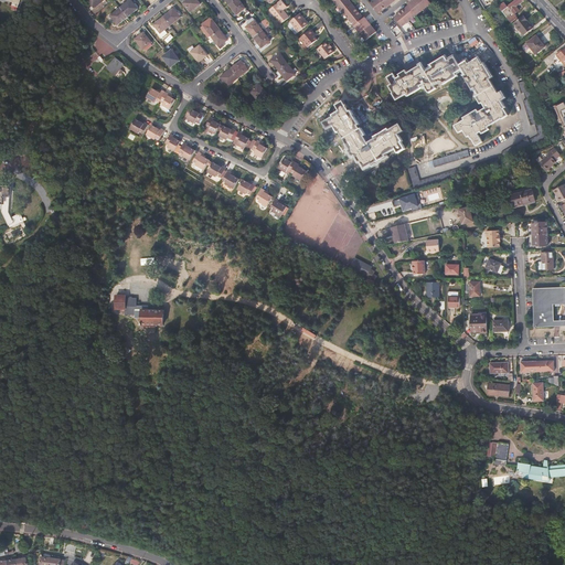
[(128,0),(119,7),(127,17),(138,9),(129,0),(128,0)]
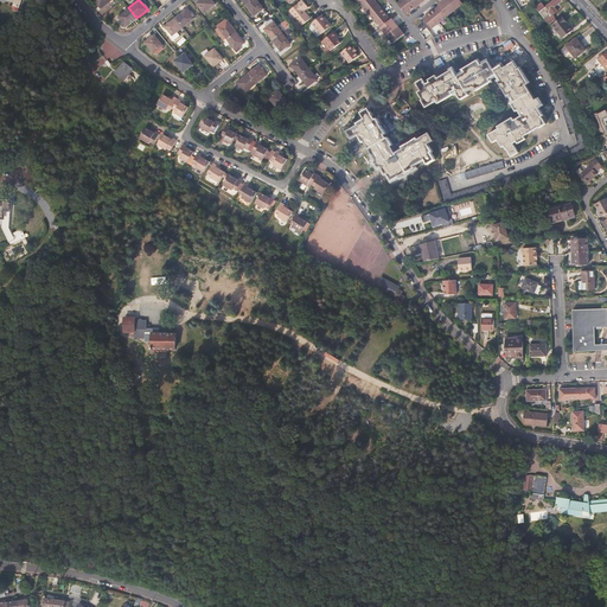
[(211,0),(200,0),(197,4),(204,14),(215,5),(211,0)]
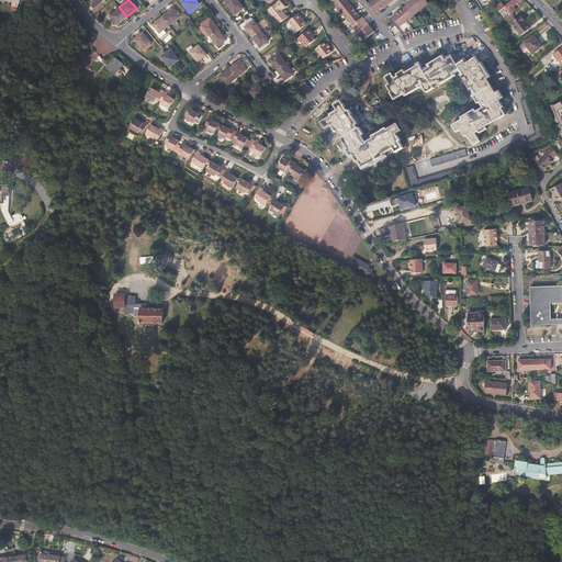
[(237,0),(234,0),(227,6),(236,17),(244,9),(237,0)]
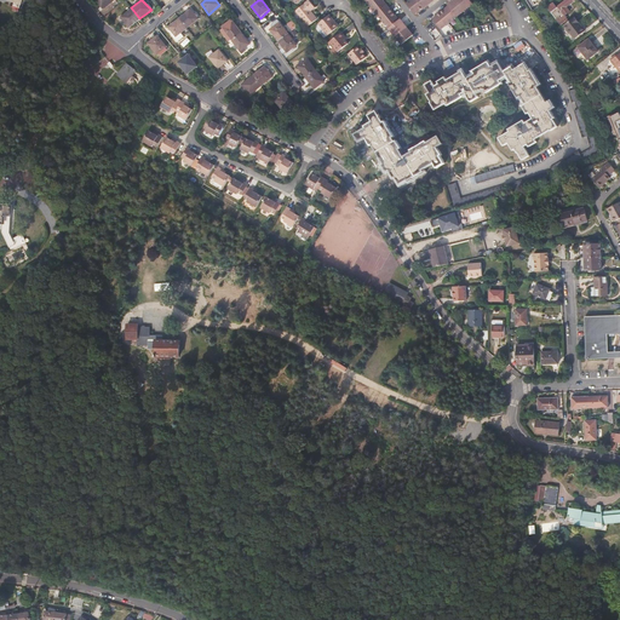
[(309,0),(296,10),(308,26),(316,19),(310,11),(315,7),(309,0)]
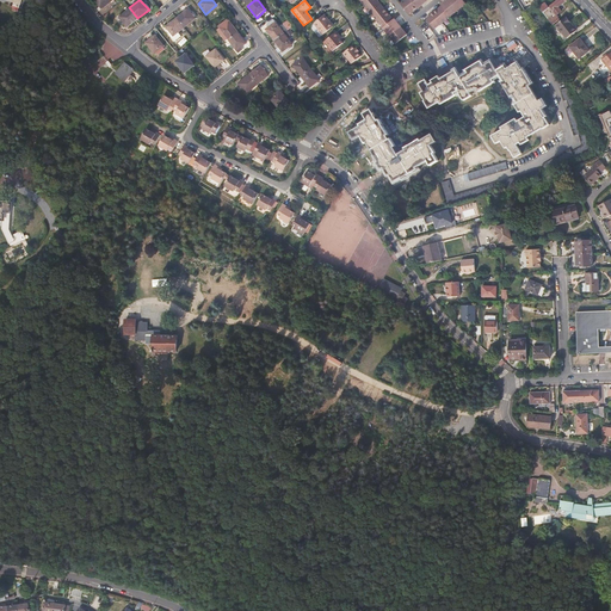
[(360,0),(395,43),(407,35),(400,26),(394,18),(393,19),(389,14),(390,14),(384,7),(384,8),(377,0),(360,0)]
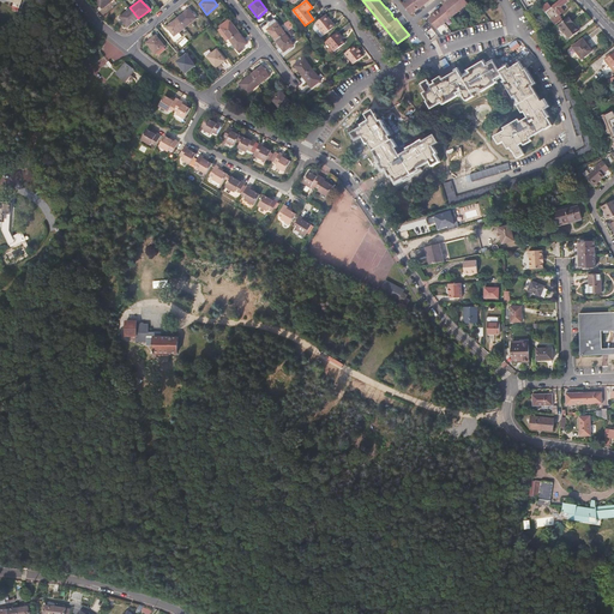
[(405,0),(402,2),(410,13),(415,10),(416,11),(419,7),(420,8),(429,0),(405,0)]
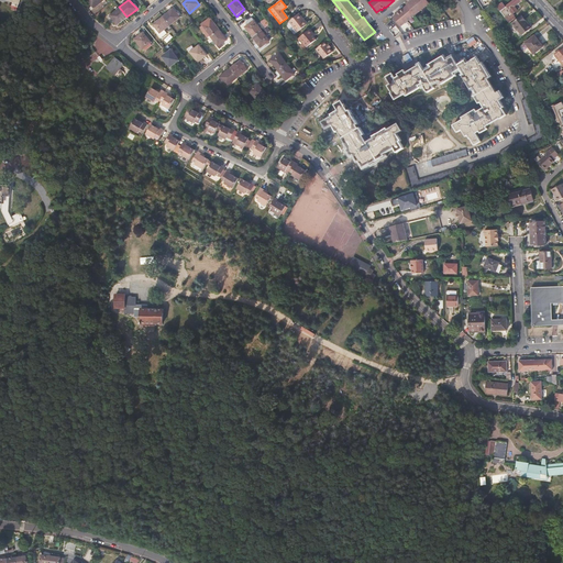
[(415,14),(429,3),(427,0),(411,0),(406,4),(407,4),(403,8),(396,13),(397,13),(393,17),(400,26),(415,14)]
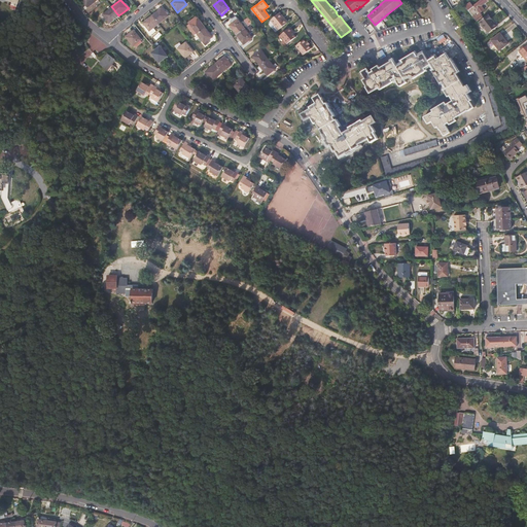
[(484,18),(481,13),(486,9),(483,6),(489,1),(487,0),(480,0),(472,6),(470,2),(465,6),(477,22),(479,21),(484,18)]
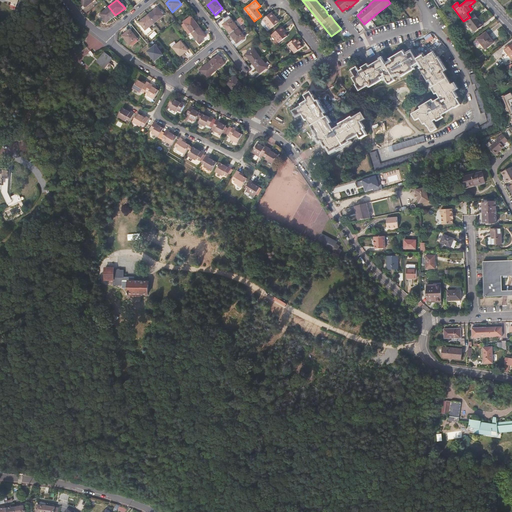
[(106,23),(115,15),(108,6),(98,15),(106,23)]
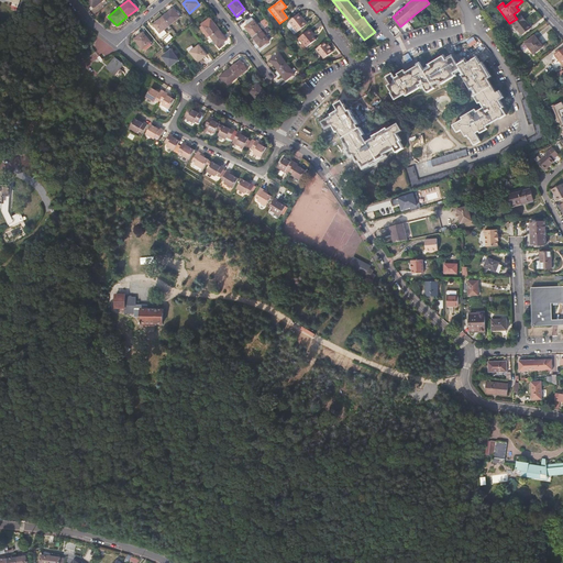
[(173,9),(163,17),(170,26),(180,18),(173,9)]
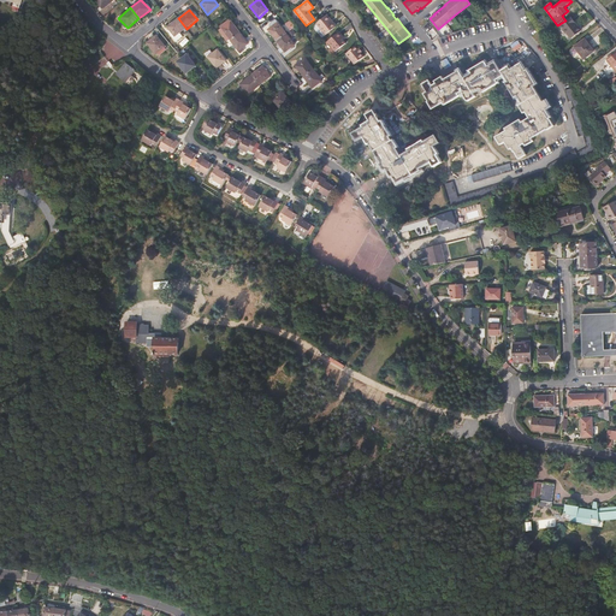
[(325,16),(317,24),(326,36),(336,29),(325,16)]
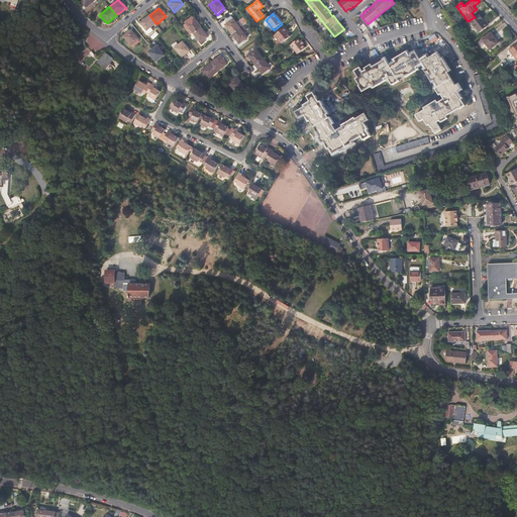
[(487,26),(478,14),(475,17),(470,20),(479,32),(487,26)]
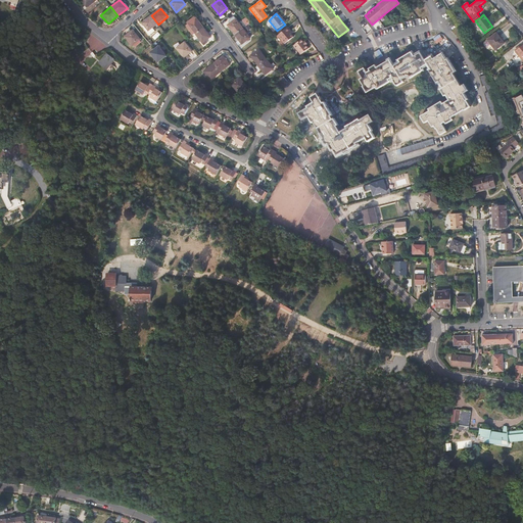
[(158,25),(151,15),(142,24),(148,32),(158,25)]
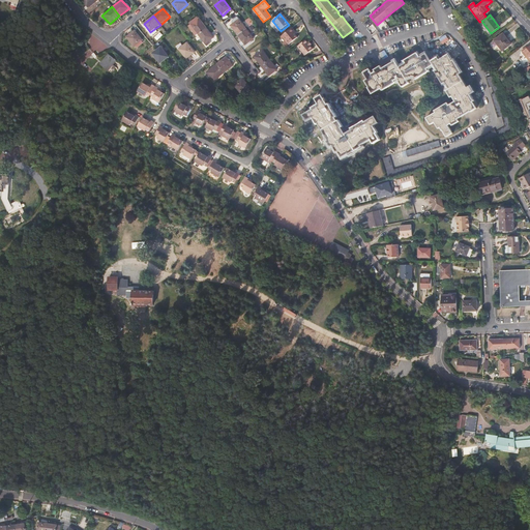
[(249,26),(255,22),(249,17),(245,21),(249,26)]
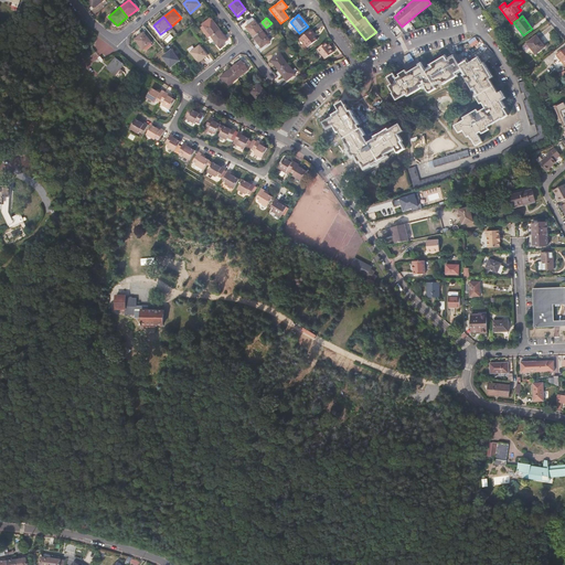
[(211,36),(220,30),(210,19),(200,27),(209,39),(211,36)]
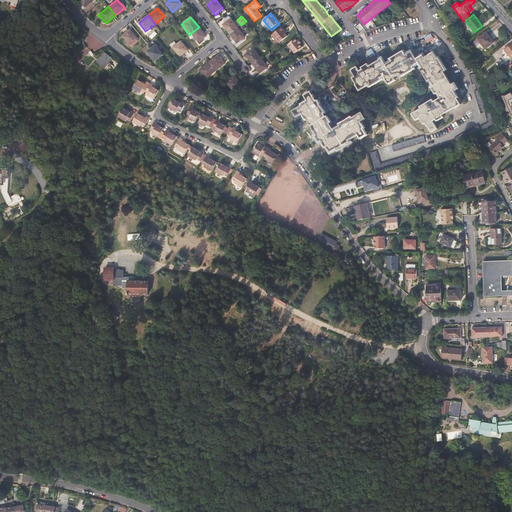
[(222,25),(230,35),(238,28),(230,19),(222,25)]
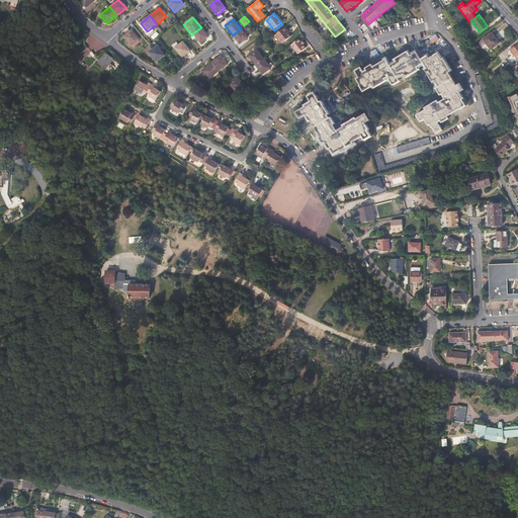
[(364,23),(358,27),(363,33),(369,29),(364,23)]
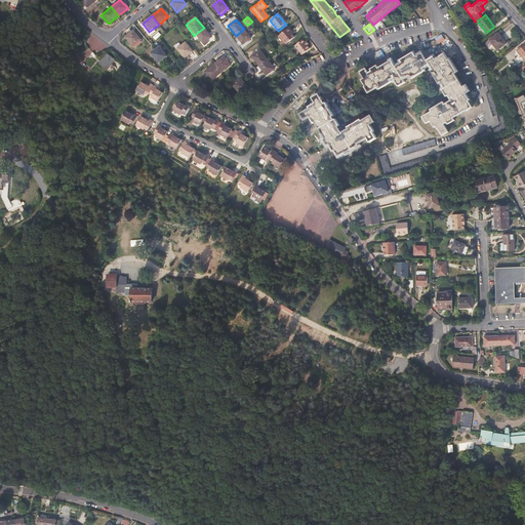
[(289,27),(278,36),(285,44),(294,37),(290,32),(292,31),(289,27)]
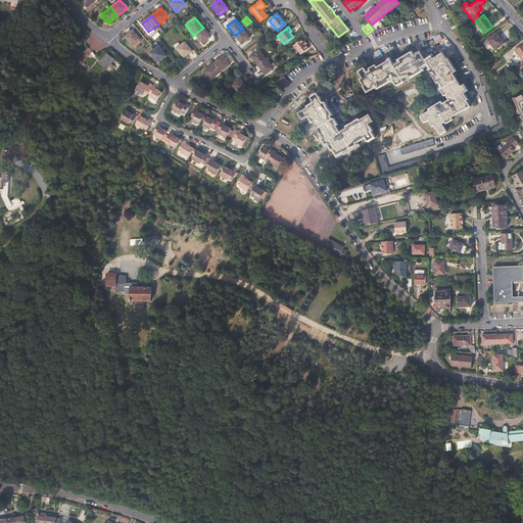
[(210,38),(203,28),(195,34),(202,44),(210,38)]
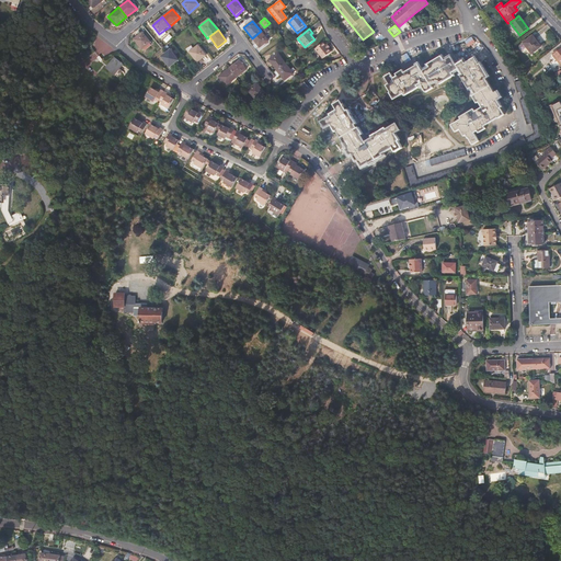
[(261,31),(252,38),(260,48),(268,42),(261,31)]
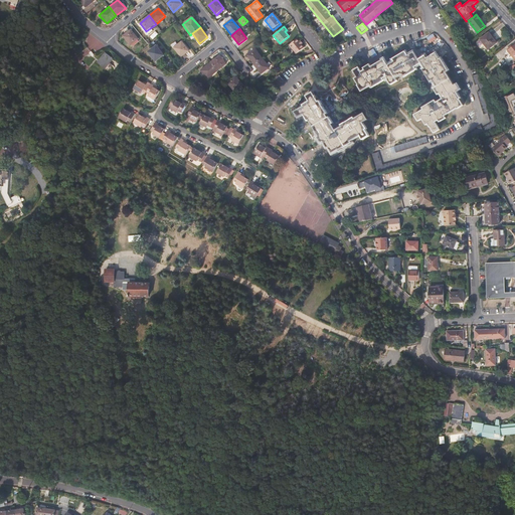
[(131,30),(123,37),(130,46),(138,40),(131,30)]
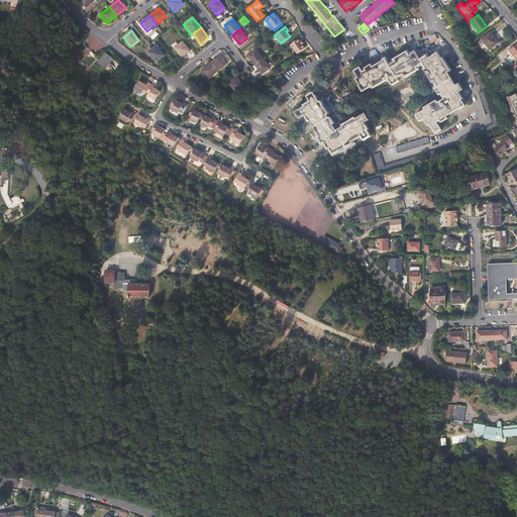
[(490,32),(482,38),(489,49),(497,43),(490,32)]
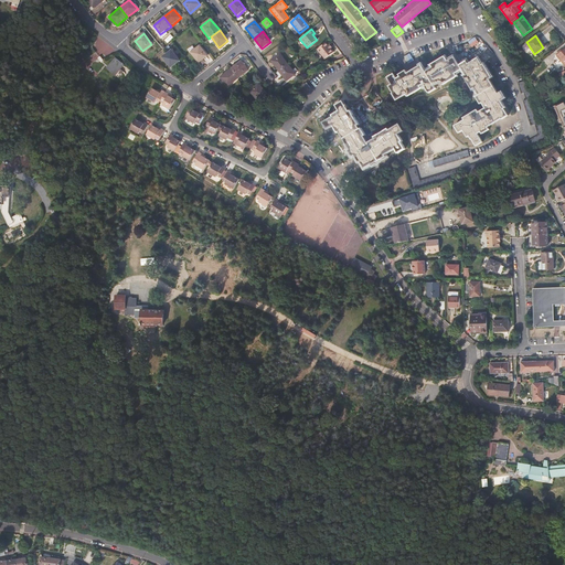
[(329,45),(326,42),(317,49),(324,59),(333,51),(331,49),(330,49),(328,45),(329,45)]
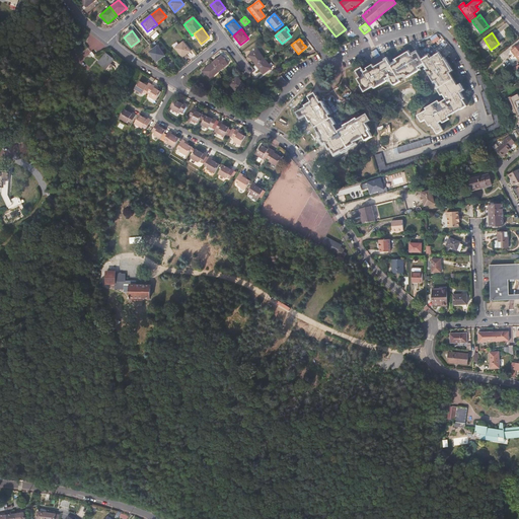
[(184,44),(176,51),(184,59),(193,53),(184,44)]
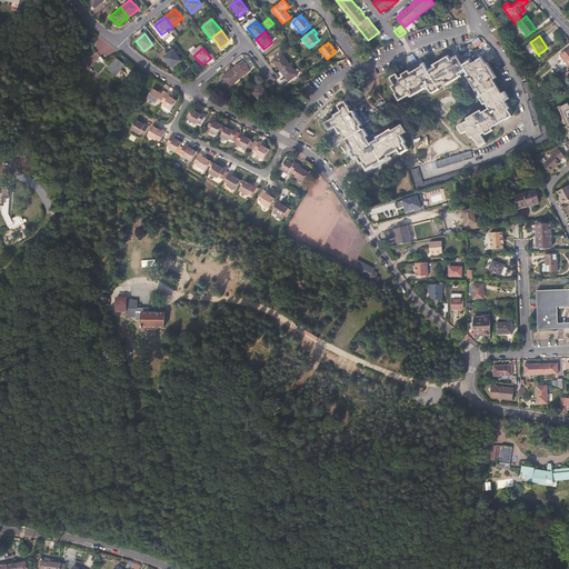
[(567,65),(568,63),(568,49),(566,51),(565,50),(559,53),(567,65)]
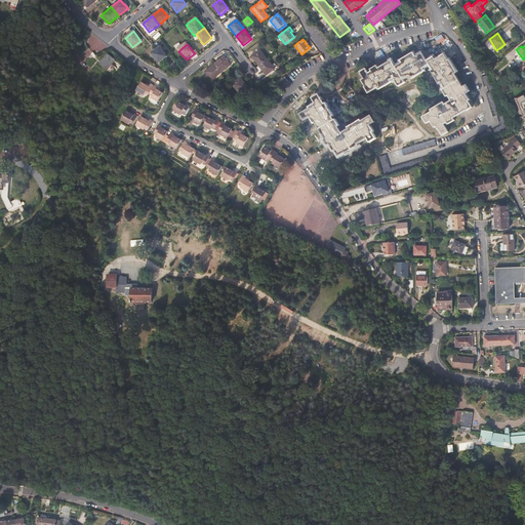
[(160,47),(151,53),(159,64),(167,56),(160,47)]
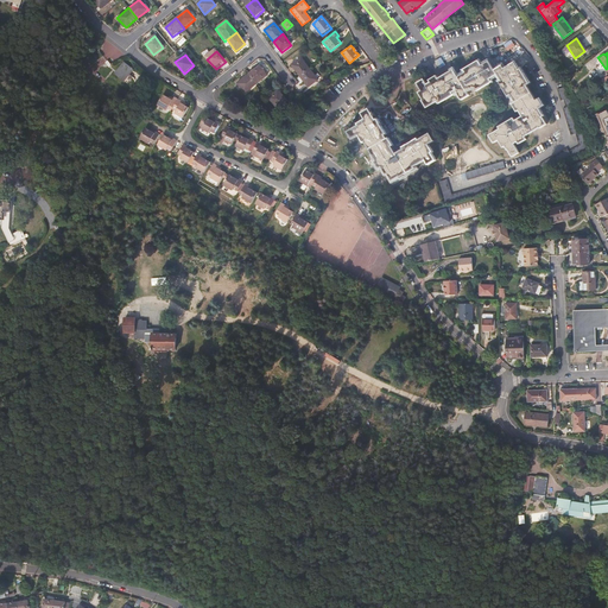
[(291,65),(299,77),(309,69),(301,58),(291,65)]
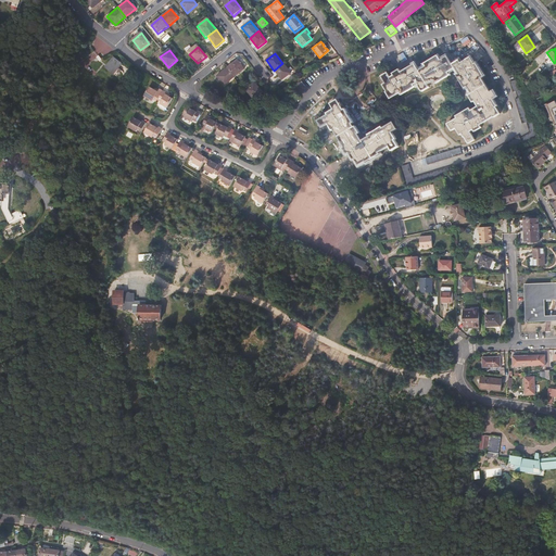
[(381,76),(386,83),(383,85),(387,91),(387,92),(391,99),(400,93),(401,96),(415,87),(414,85),(417,84),(421,92),(429,88),(428,85),(434,80),(437,84),(451,75),(449,73),(456,68),(458,74),(456,75),(465,89),(468,87),(471,93),(469,96),(474,102),(476,101),(478,106),(471,110),(470,108),(456,116),(457,118),(449,124),(452,130),(456,128),(460,135),(463,134),(465,137),(466,137),(469,143),(476,140),(470,131),(474,130),(475,133),(482,127),(480,125),(493,117),(494,118),(501,114),(492,100),(497,98),(493,90),(490,92),(482,79),(485,77),(477,63),(476,64),(471,58),(463,63),(460,60),(453,64),(449,55),(441,60),(438,54),(424,62),(426,65),(418,70),(415,63),(402,71),(400,68),(393,73),(394,75),(391,76),(388,73),(381,76)]
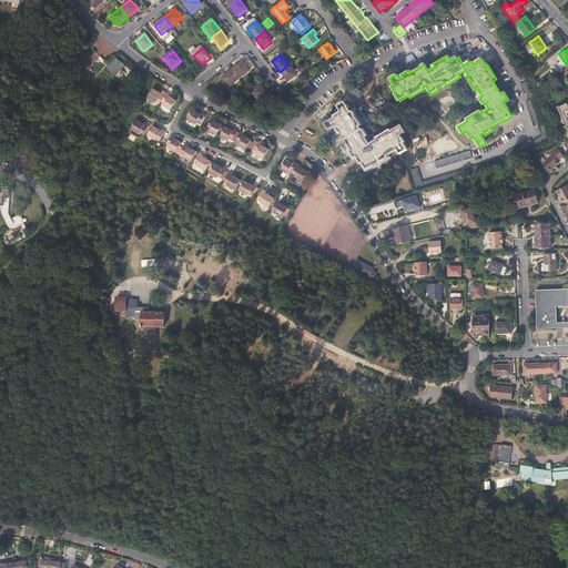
[(232,70),(239,80),(249,71),(242,62),(232,70)]
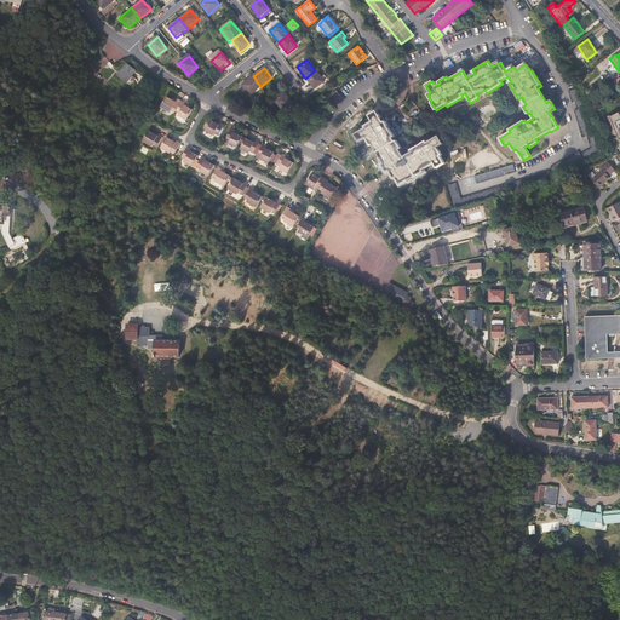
[(131,69),(124,79),(128,82),(127,85),(136,91),(139,87),(136,85),(141,76),(131,69)]
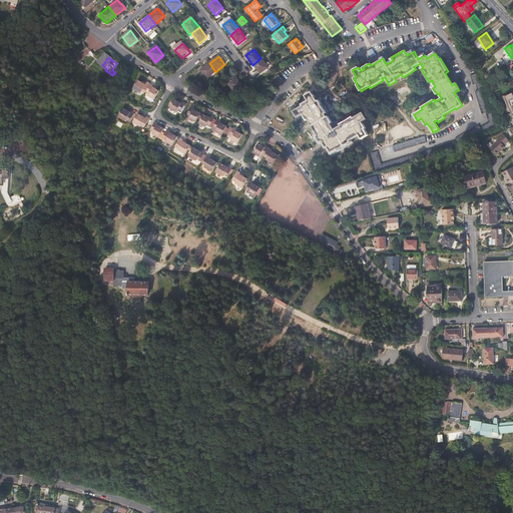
[(261,58),(252,65),(260,74),(268,68),(261,58)]
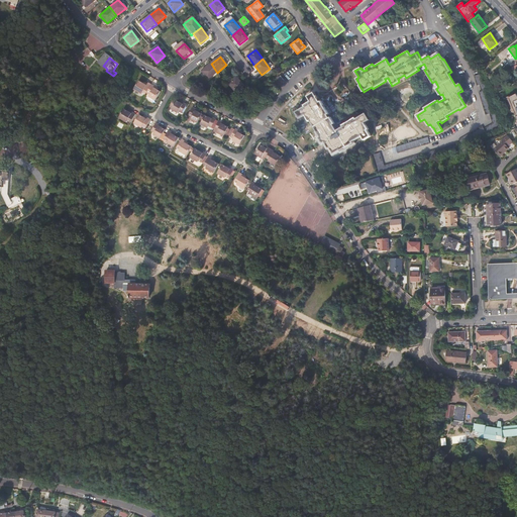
[(208,80),(217,73),(211,64),(202,71),(208,80)]
